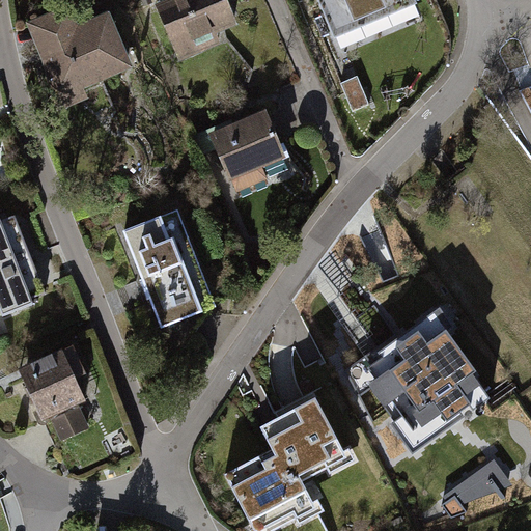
[(230,31),(218,0),(161,0),(156,2),(175,52),(230,31)]
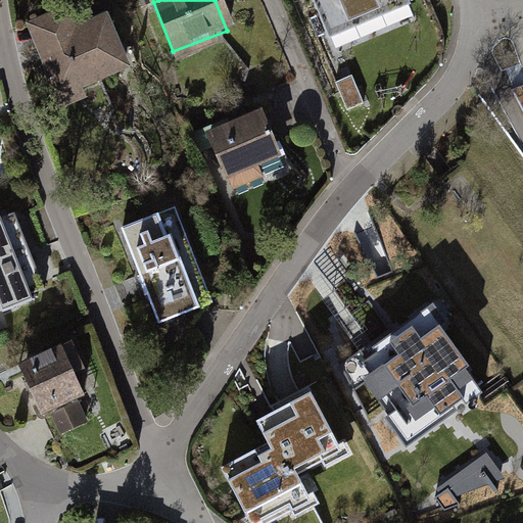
[(306,0),(323,38),(407,3),(405,0),(306,0)]
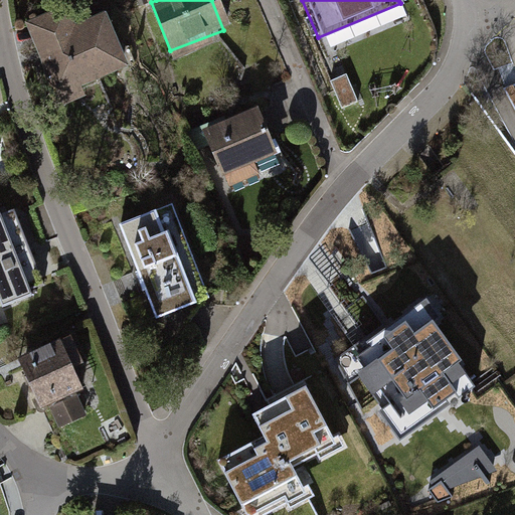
[(120,67),(101,19),(47,39),(65,88),(120,67)]
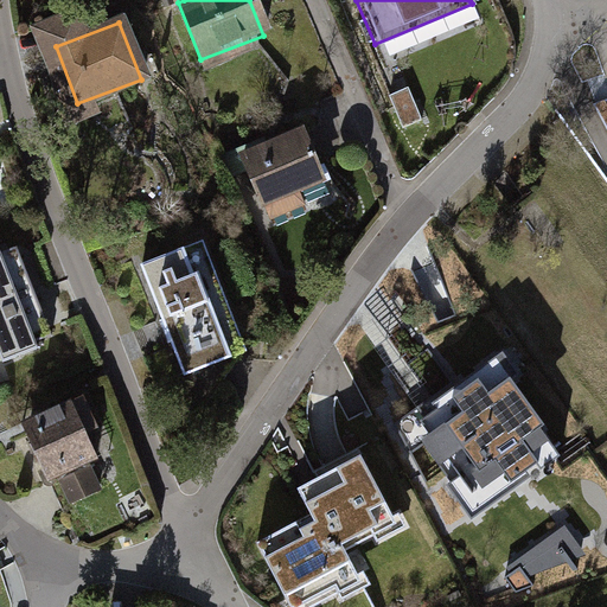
[(327,192),(306,135),(242,159),(264,216),(327,192)]
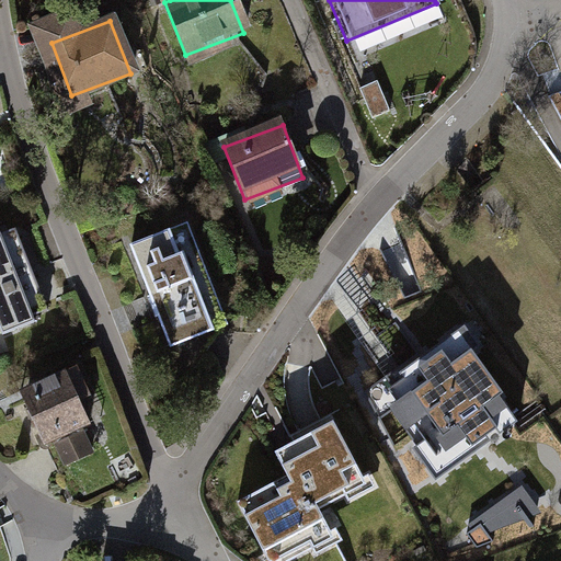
[(224,329),(184,228),(132,249),(155,306),(172,350),(224,329)]
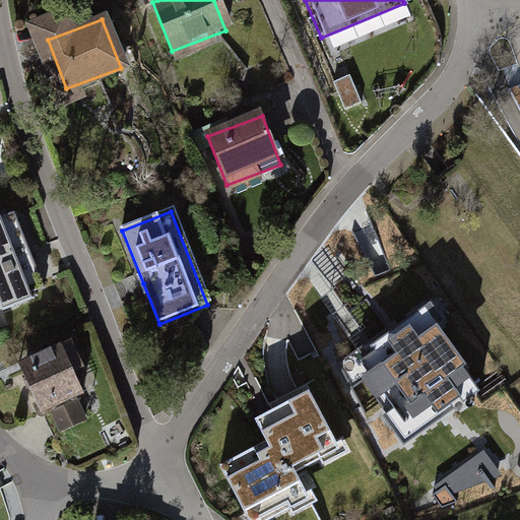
[(6,216),(0,218),(0,317),(38,304),(6,216)]
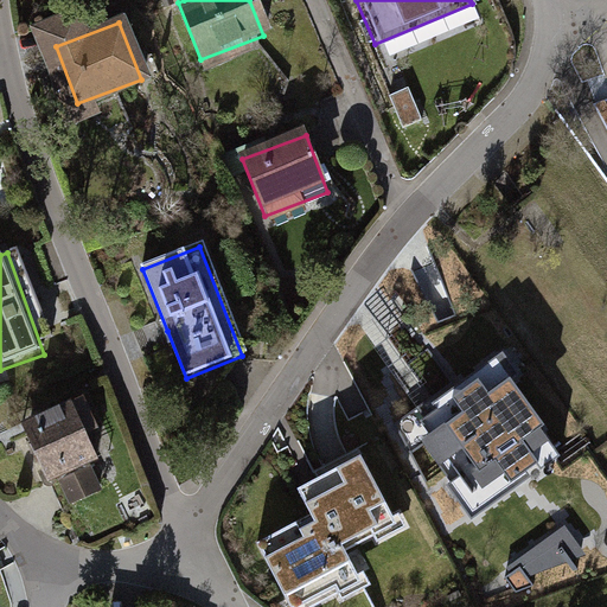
[(464,411),(422,441),(472,510),(557,449),(494,362),(451,393),(464,411)]
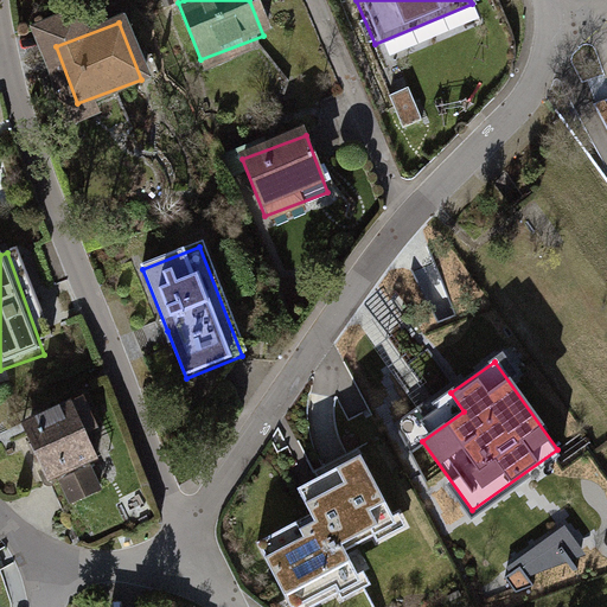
[(81,421),(24,447),(44,490),(100,464),(81,421)]
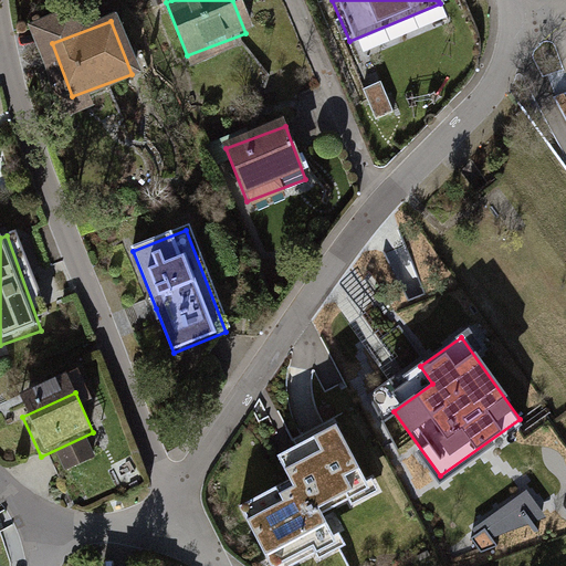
[(290,480),(252,499),(285,563),(335,537),(349,565),(401,565),(427,553),(354,412),(314,433),(290,446),(275,453),(290,480)]
